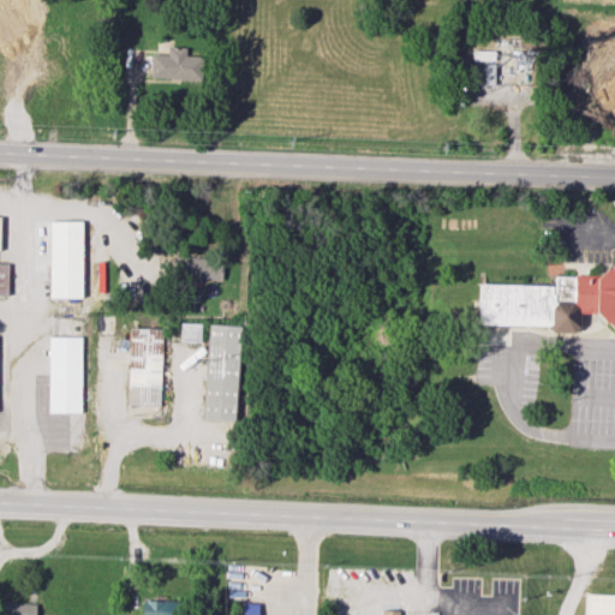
[(150,54),(150,78),(201,79),(202,55),(185,55),(185,47),(167,47),(167,54),(150,54)]
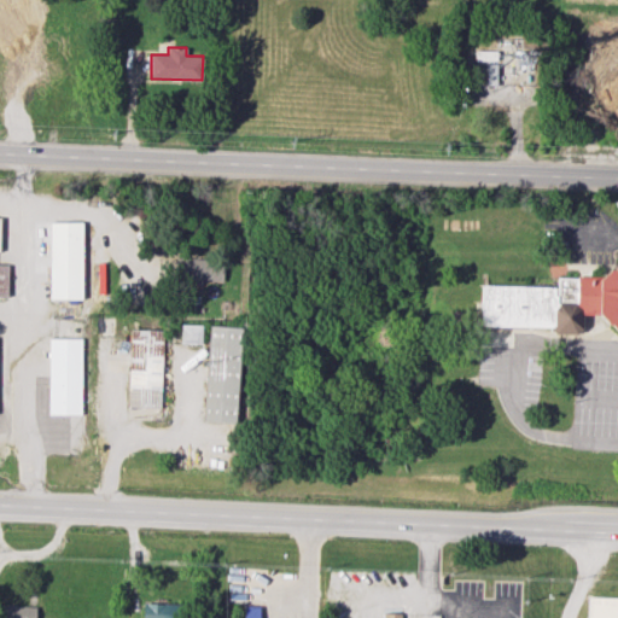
[(83,221),(50,221),(50,298),(83,298),(83,221)]
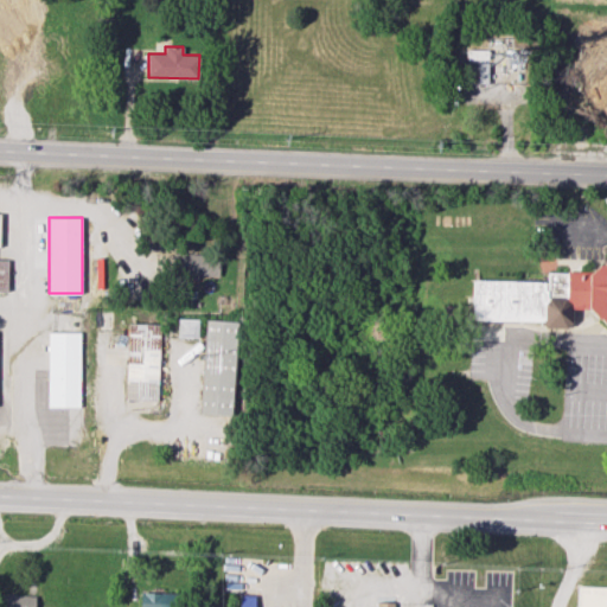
[(473,319),(474,279),(548,281),(548,270),(581,270),(585,263),(605,263),(605,247),(606,247),(606,321),(593,307),(574,307),(574,321),(569,325),(547,326),(542,320),(473,319)]
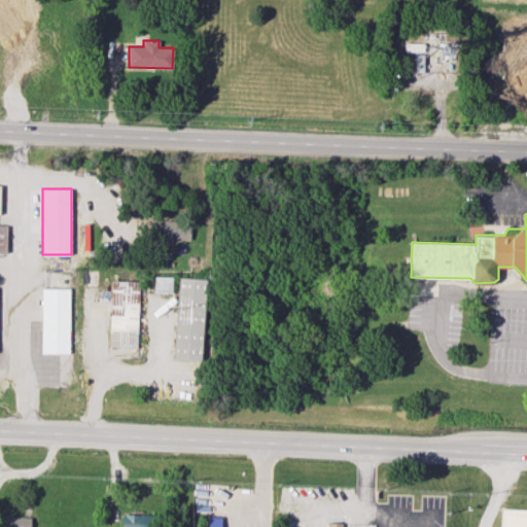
[(189,240),(189,221),(153,220),(152,239),(189,240)]
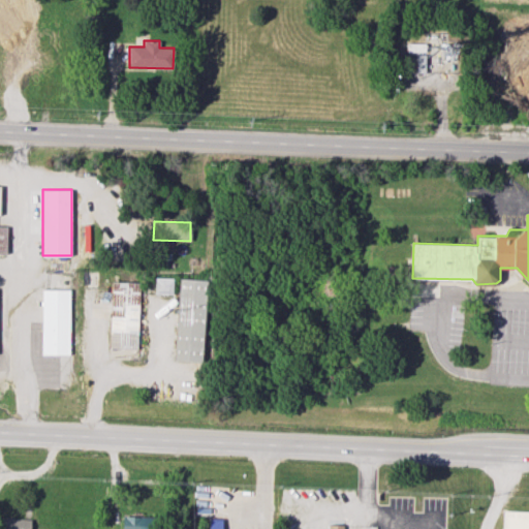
[(154,293),(173,293),(173,278),(155,277),(154,293)]
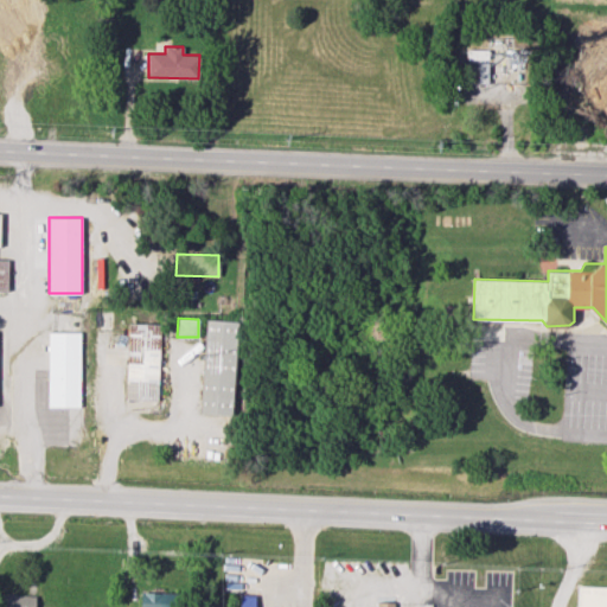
[(199,414),(231,416),(236,321),(204,320),(199,414)]
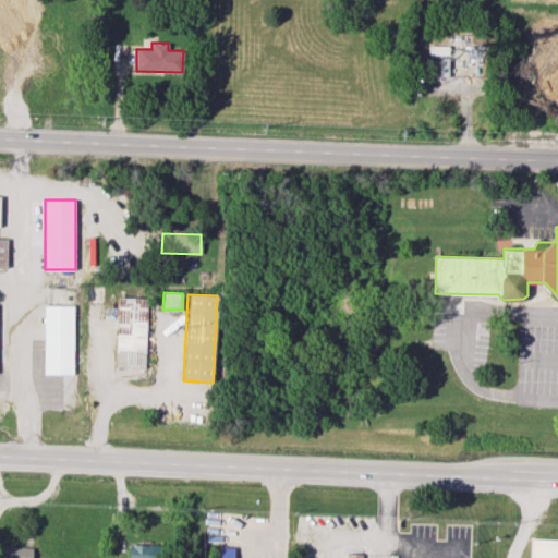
[(146,299),(117,298),(114,367),(144,368),(146,299)]
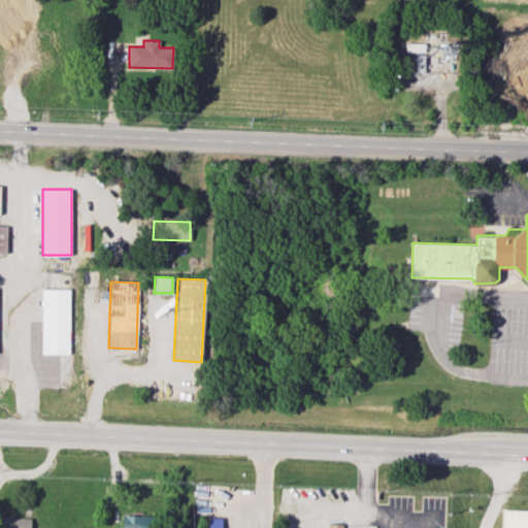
[(70,354),(70,289),(42,289),(41,354),(70,354)]
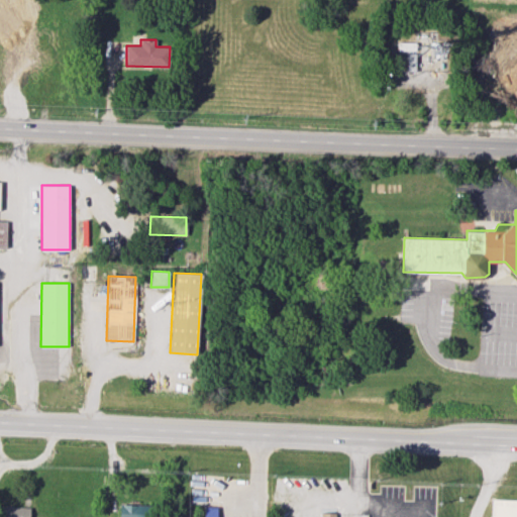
[(516,516),(516,500),(491,499),(490,516),(516,516)]
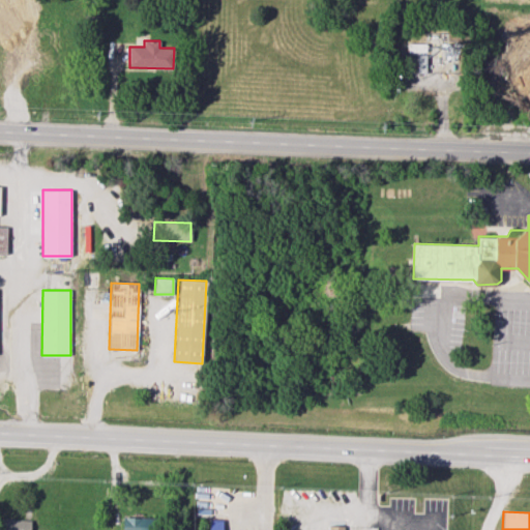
[(150,529),(151,518),(122,517),(121,529),(150,529)]
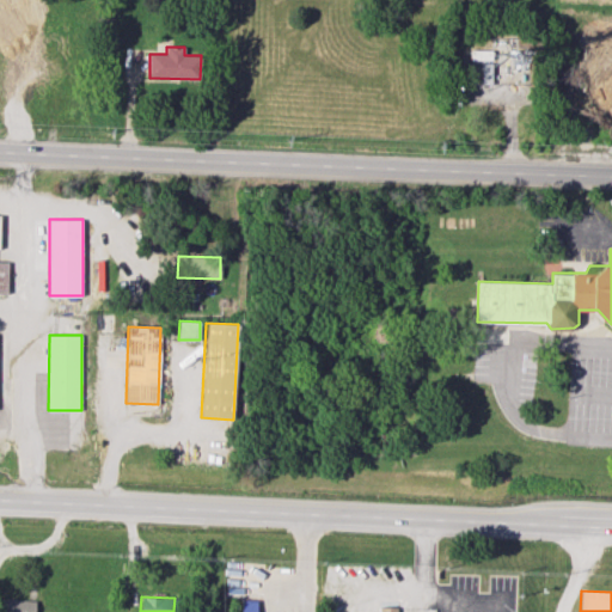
[(0,611),(34,611),(35,600),(0,598),(0,611)]
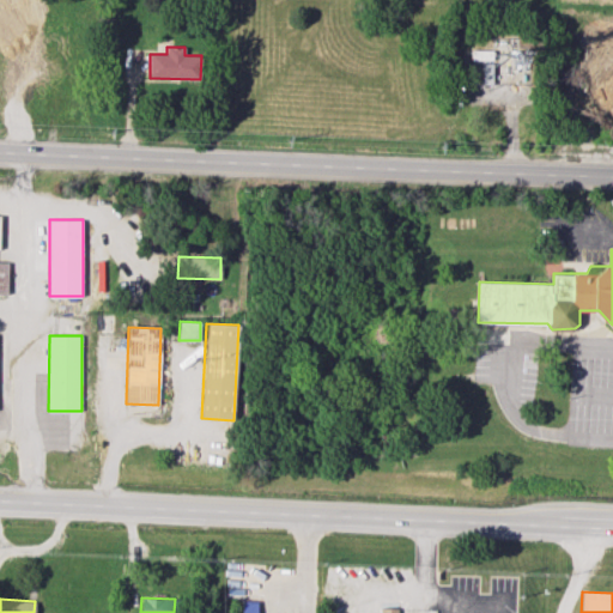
[(256,612),(258,601),(242,601),(241,612),(256,612)]
